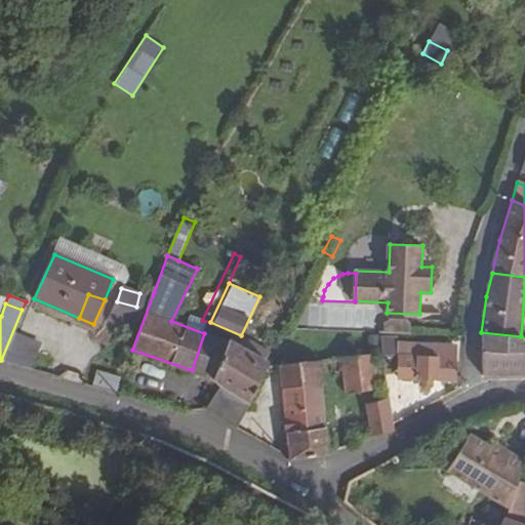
[(412,320),(387,319),(386,333),(411,333),(412,320)]
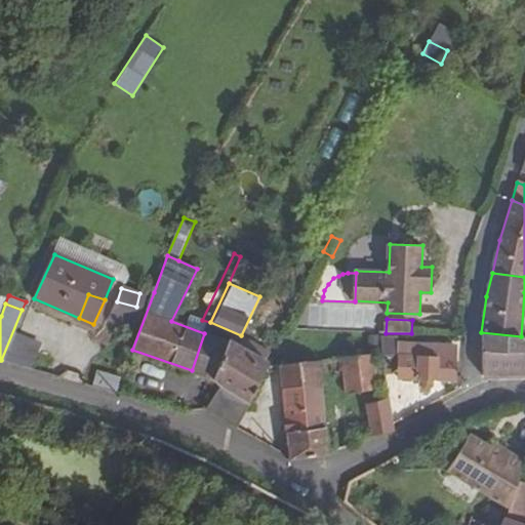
[(524,341),(521,336),(481,332),(485,374),(524,374),(524,341)]
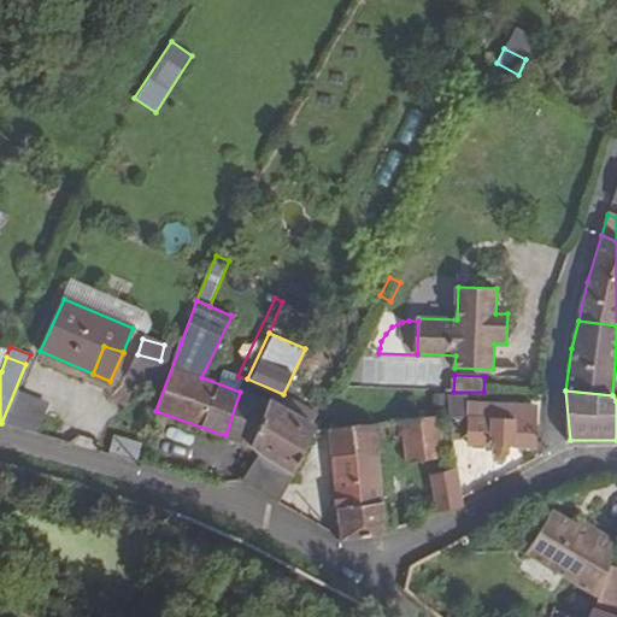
[(225,435),(251,444),(268,401),(240,392),(225,435)]
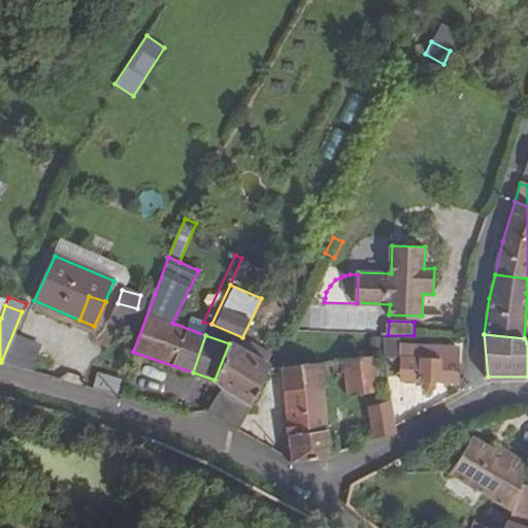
[(229,343),(215,380),(222,388),(221,389),(250,406),(270,363),(238,347),(238,348),(229,342),(229,343)]
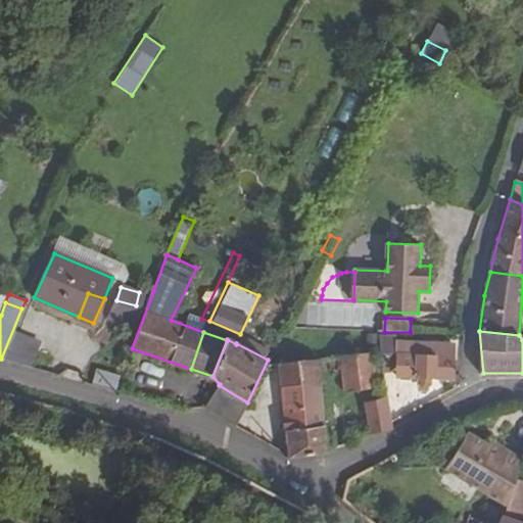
[(431,359),(424,358),(414,358),(414,355),(408,354),(395,354),(395,346),(396,340),(380,340),(383,372),(395,372),(395,377),(418,379),(418,384),(421,388),(427,388),(432,384),(432,379),(454,379),(454,346),(431,345),(431,359)]
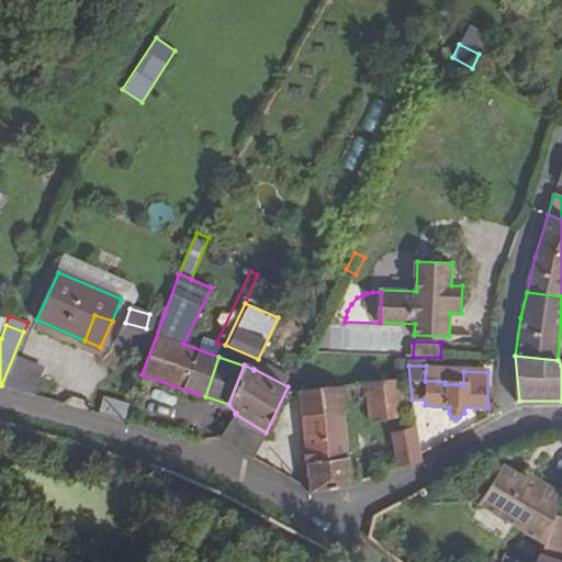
[(403,416),(400,381),(358,385),(358,394),(359,398),(367,397),(369,419),(403,416)]
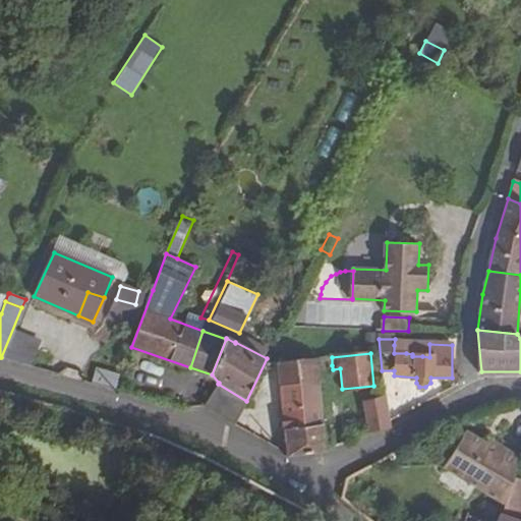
[(315,358),(316,367),(332,365),(332,357),(315,358)]
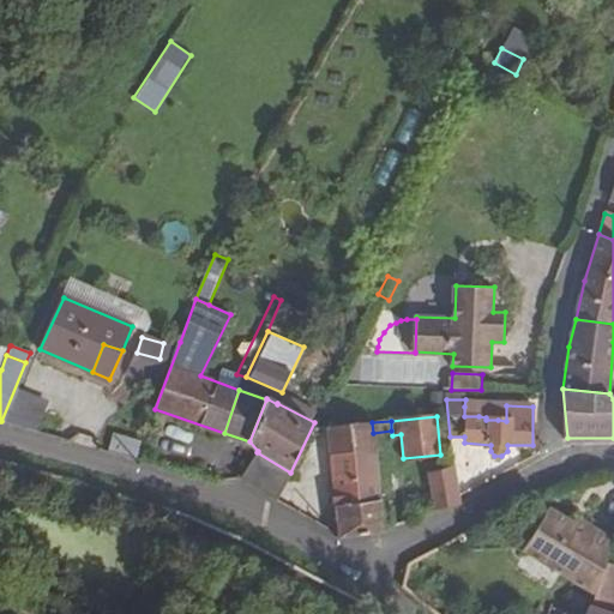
[(372,422),(359,425),(330,427),(331,450),(374,446),(373,433),(372,422)]
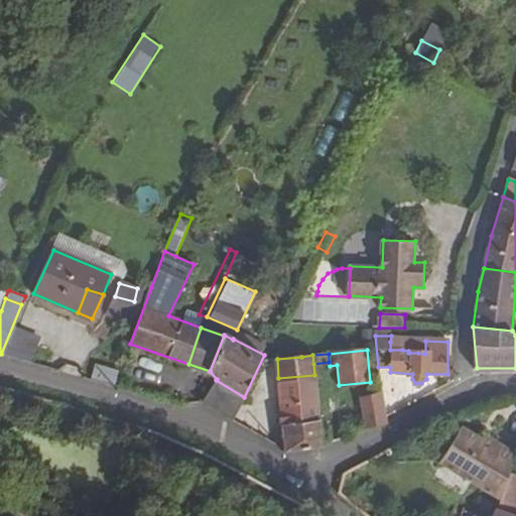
[(95,363),(91,377),(114,383),(117,369),(95,363)]
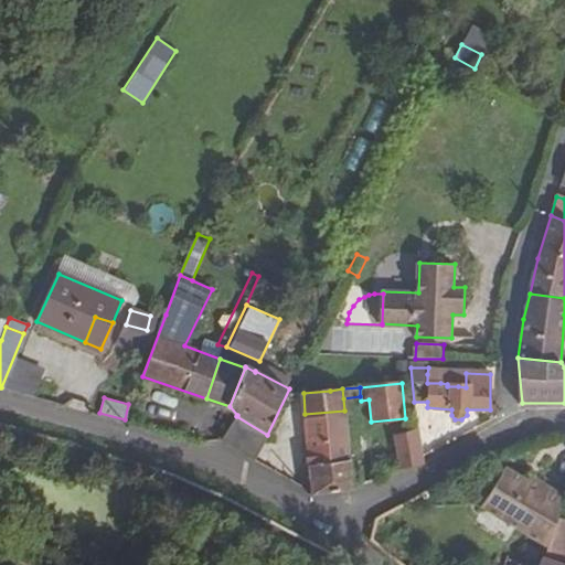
[(344,411),(305,414),(310,466),(349,462),(344,411)]
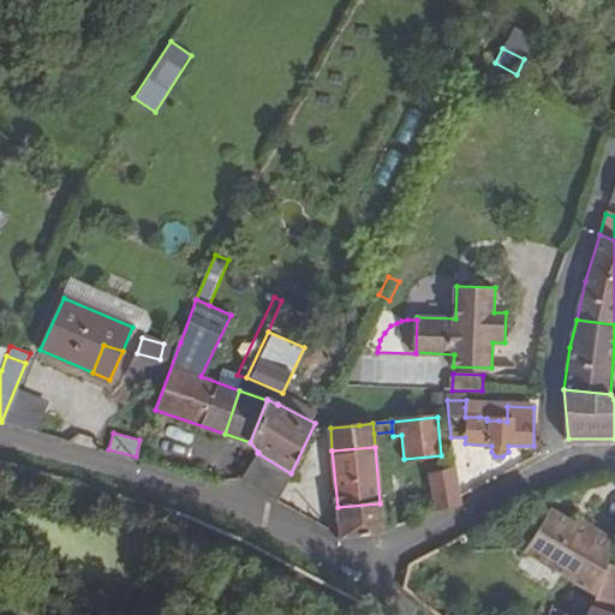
[(278,500),(291,473),(257,453),(240,478),(275,501),(276,500),(278,500)]
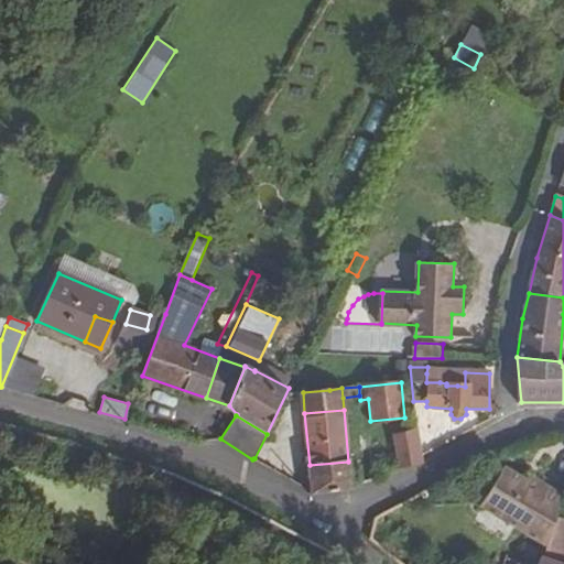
[(422,455),(418,427),(394,434),(397,467),(399,467),(423,461),(422,455)]
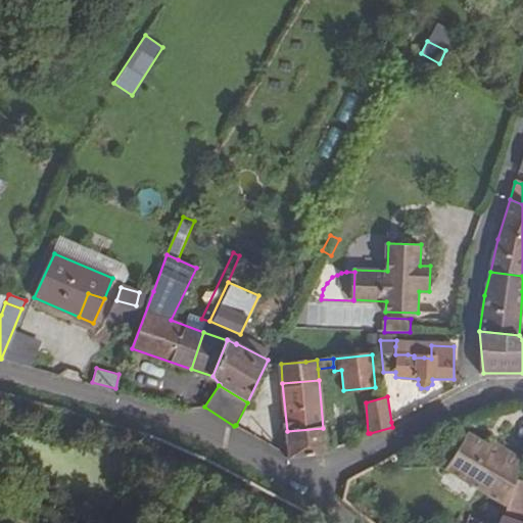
[(326,452),(323,428),(287,431),(289,456),(292,457),(326,454),(326,452)]
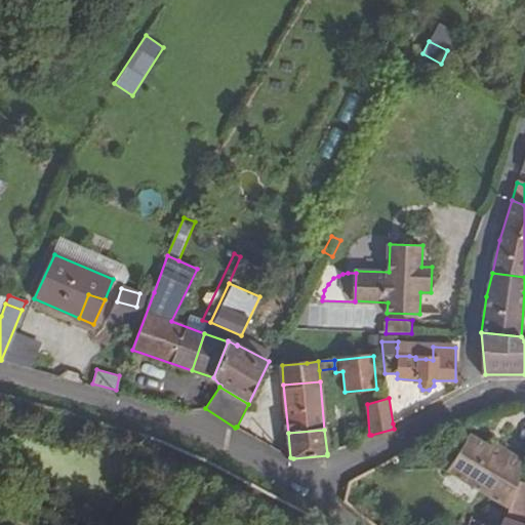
[(509,506),(524,462),(493,443),(490,448),(469,435),(447,469),(509,506)]
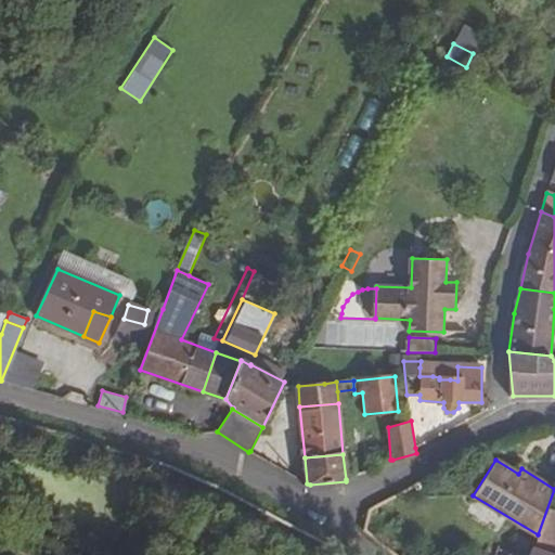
[(385,536),(369,520),(364,529),(379,542),(385,536)]
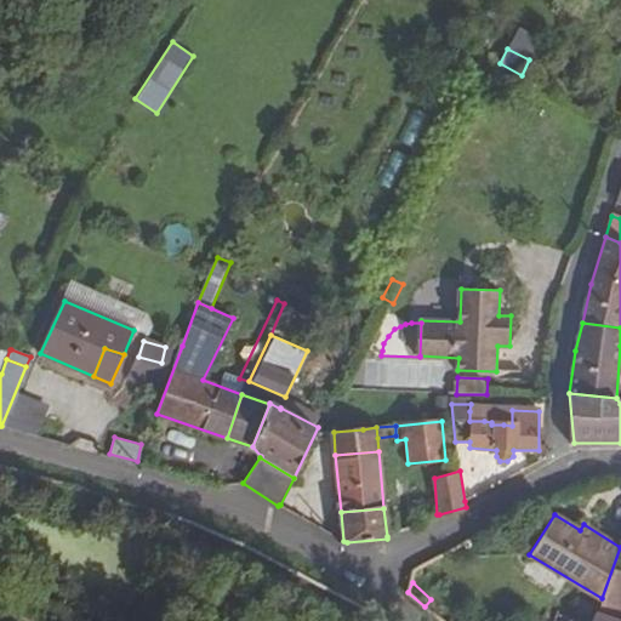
[(620,587),(614,585),(605,608),(620,613),(620,587)]
